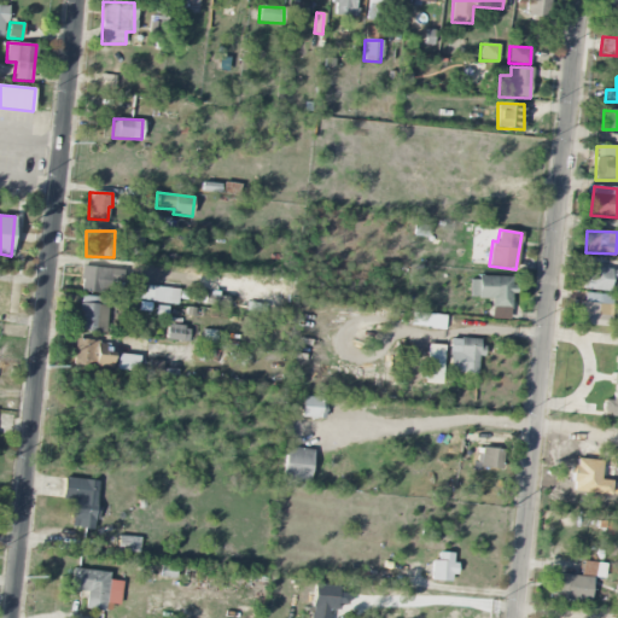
[(118,293),(118,268),(82,267),(81,292),(118,293)]
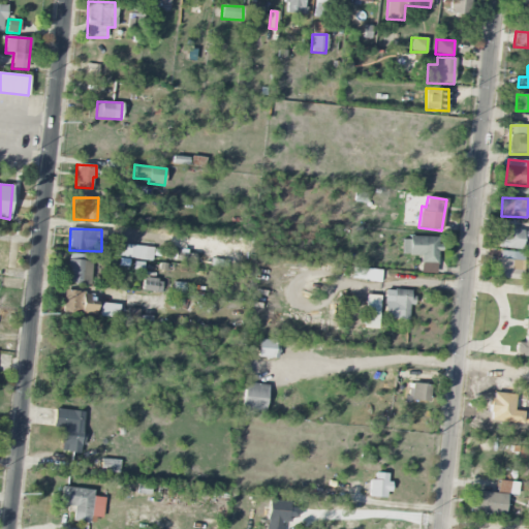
[(522,249),(523,229),(498,228),(498,248),(522,249)]
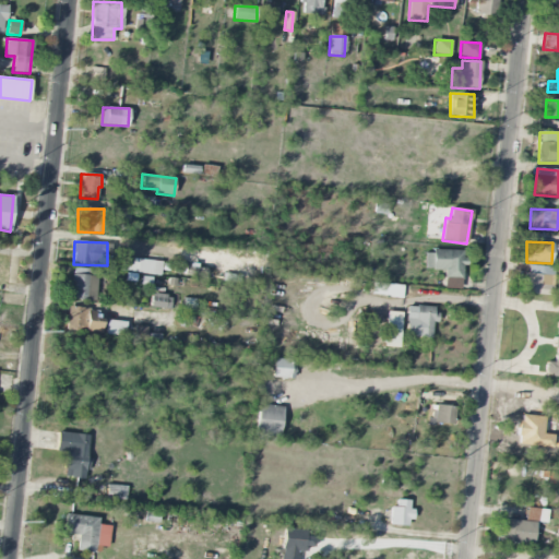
[(462,280),(462,266),(463,266),(463,250),(424,251),(425,270),(443,270),(443,280),(462,280)]
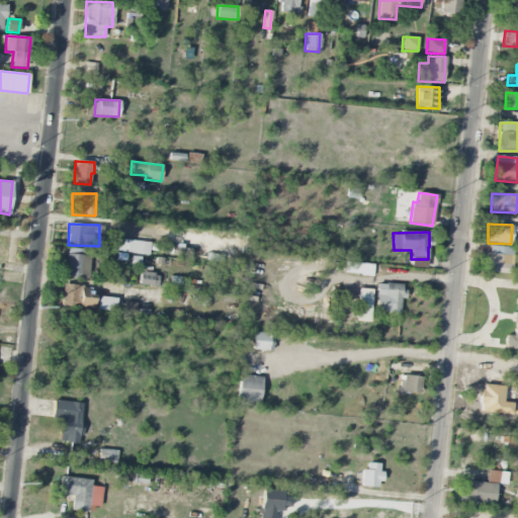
[(148,256),(150,243),(113,238),(112,250),(148,256)]
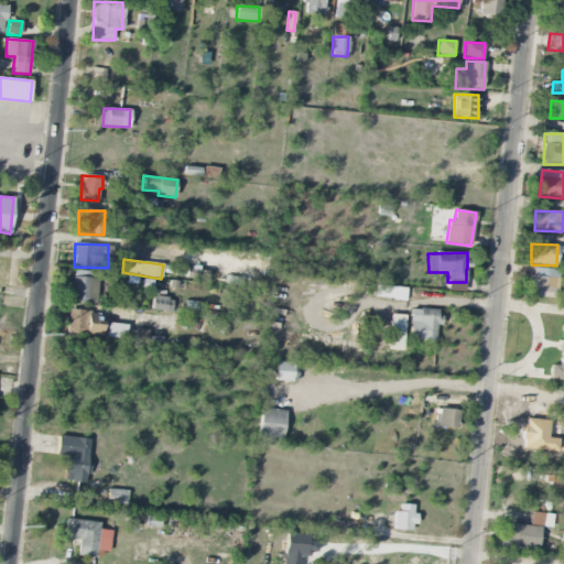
[(532,277),(527,275),(527,296),(557,297),(559,269),(532,268),(532,277)]
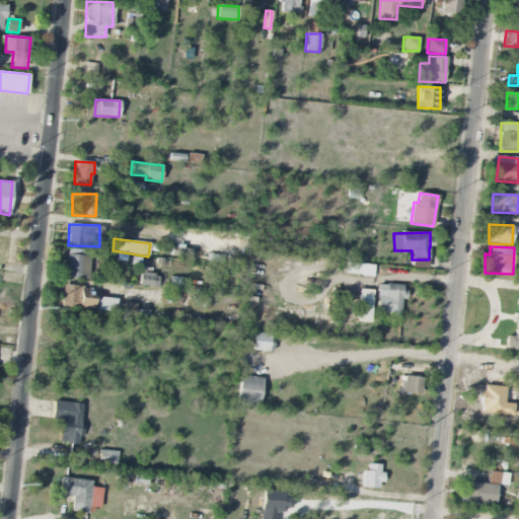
[(89,279),(89,249),(67,249),(66,278),(89,279)]
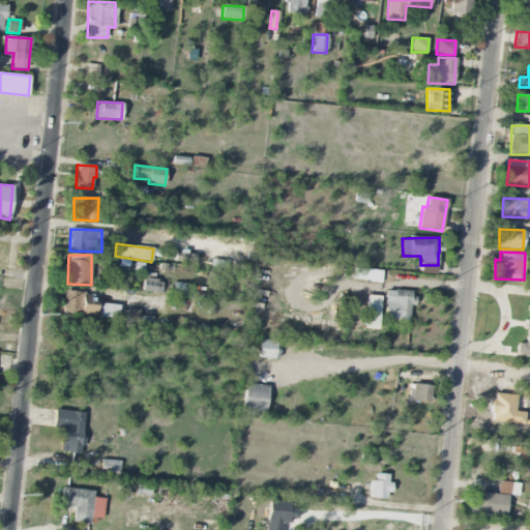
[(352,280),(380,283),(381,270),(353,267),(352,280)]
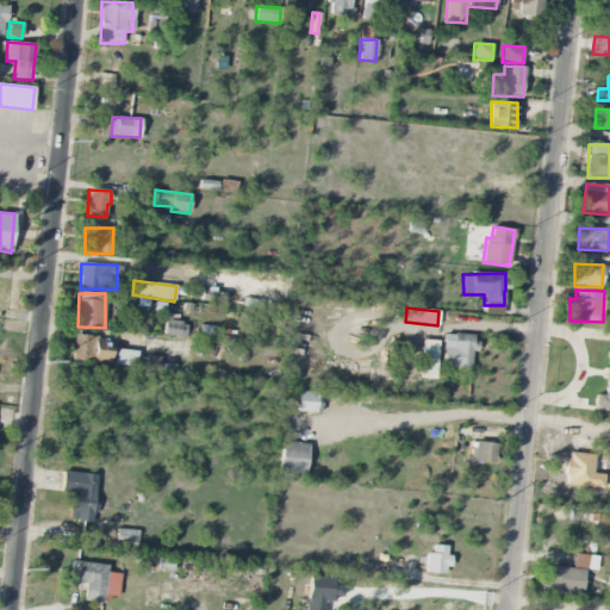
[(163,336),(186,337),(186,322),(165,321),(163,336)]
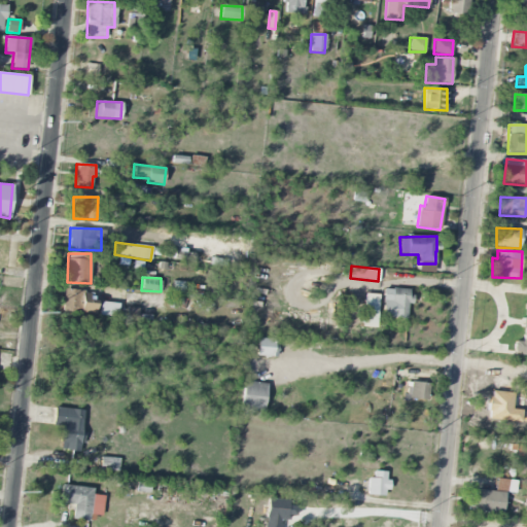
[(383,288),(382,317),(407,318),(408,304),(411,304),(411,289),(383,288)]
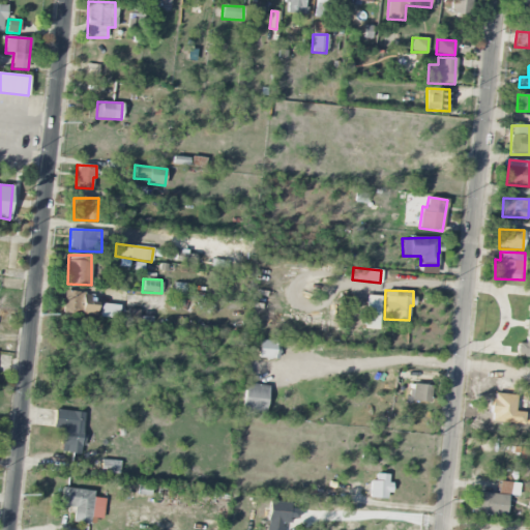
[(83,292),(64,291),(63,315),(96,316),(96,305),(83,305),(83,292)]
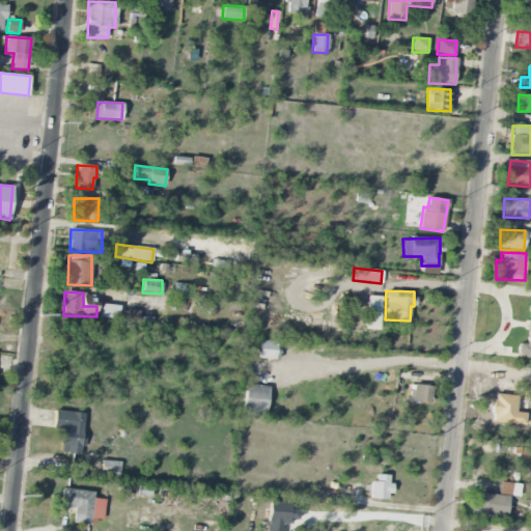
[(119,306),(101,304),(100,317),(118,319),(119,306)]
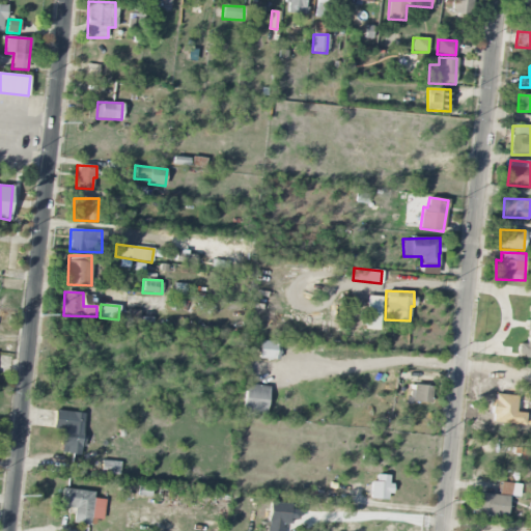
[(530,304),(529,304),(526,331),(527,331),(526,344),(518,343),(516,356),(530,357),(530,304)]
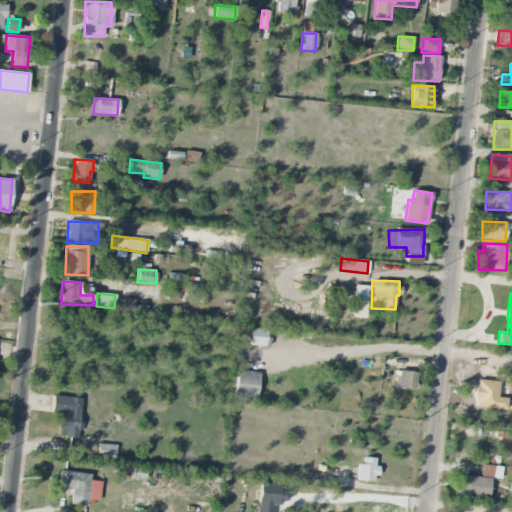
[(268,347),(269,329),(250,329),(249,346),(268,347)]
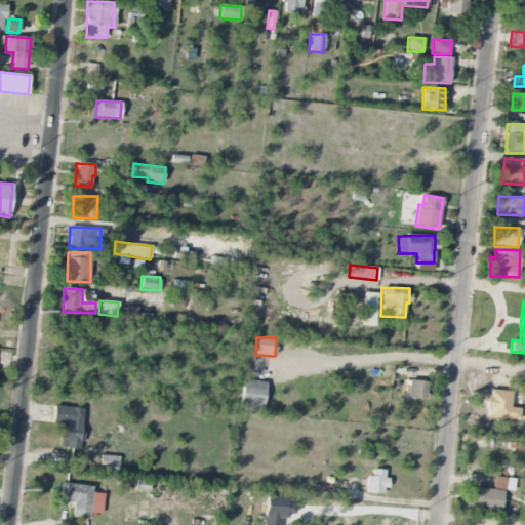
[(239,407),(263,410),(267,382),(243,379),(239,407)]
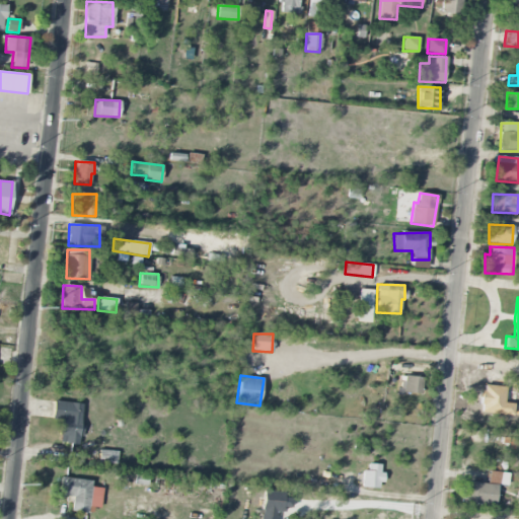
[(402,391),(420,394),(423,378),(404,375),(402,391)]
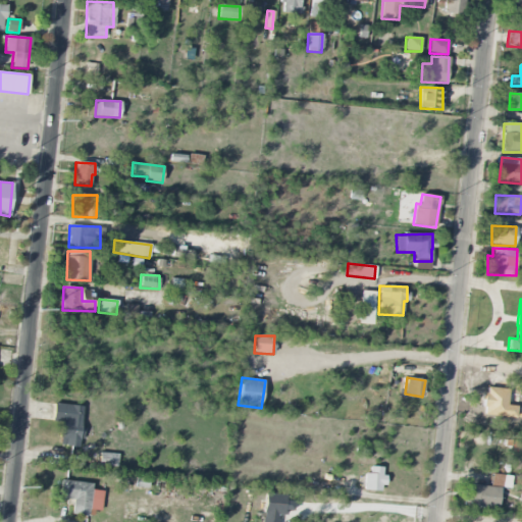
[(513,409),(514,388),(476,386),(475,407),(513,409)]
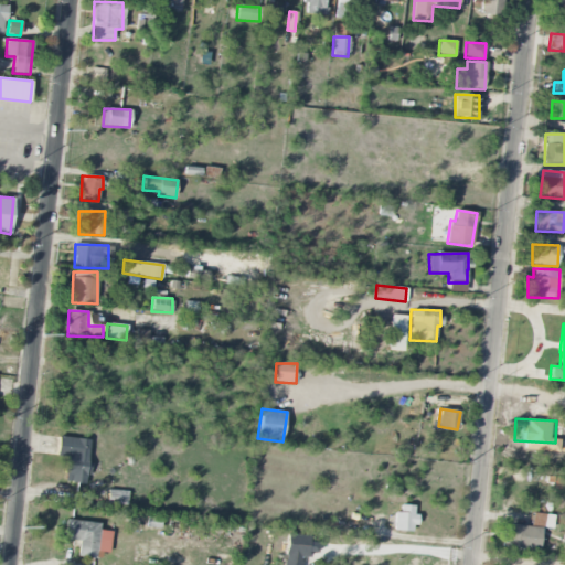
[(56,456),(68,457),(66,482),(86,484),(91,440),(59,437),(56,456)]
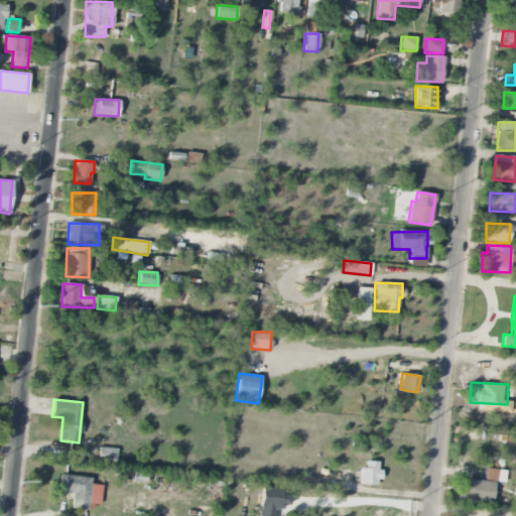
[(116,461),(117,448),(97,447),(97,461),(116,461)]
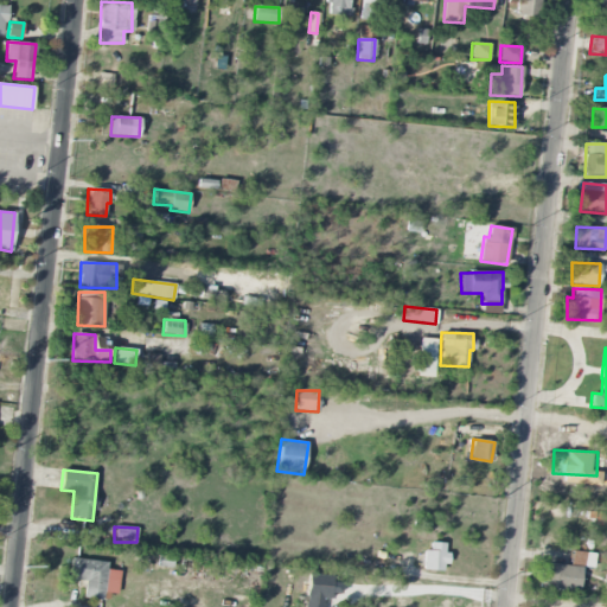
[(446,543),(426,543),(426,570),(446,570),(446,543)]
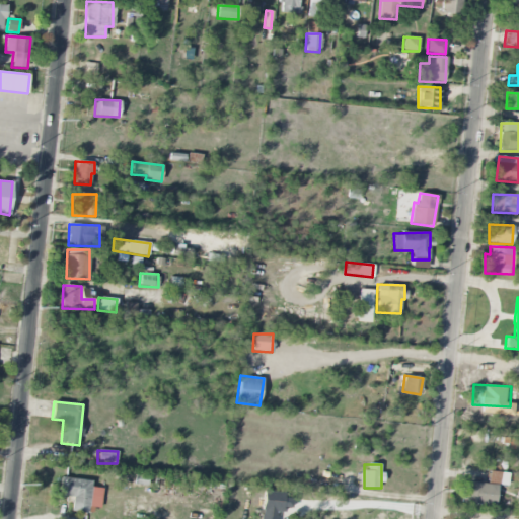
[(488,484),(507,486),(509,473),(489,471),(488,484)]
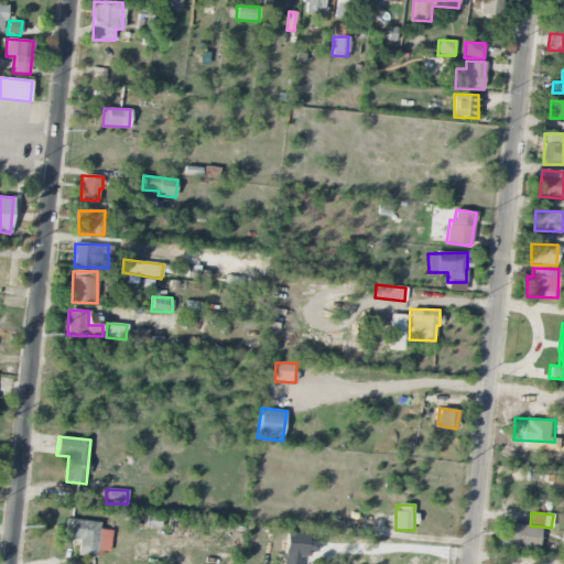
[(99,522),(65,519),(63,538),(78,540),(77,555),(100,557),(101,552),(109,552),(111,531),(99,530),(99,522)]
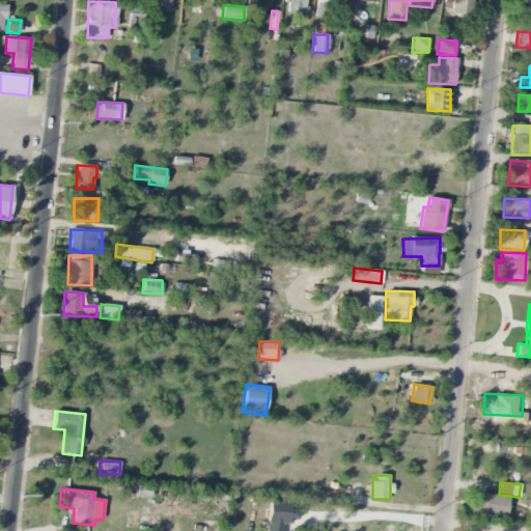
[(475,515),(507,516),(508,496),(476,494),(475,515)]
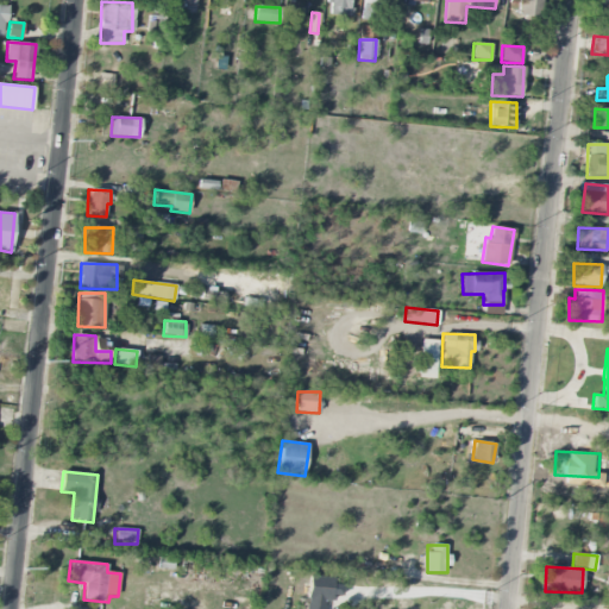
[(311,577),(305,608),(325,608),(326,601),(337,602),(339,582),(311,577)]
